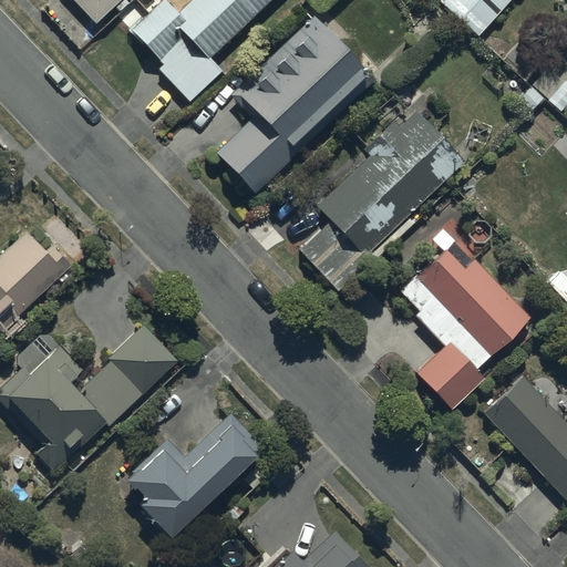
[(73,0),(98,24),(122,0),(73,0)]
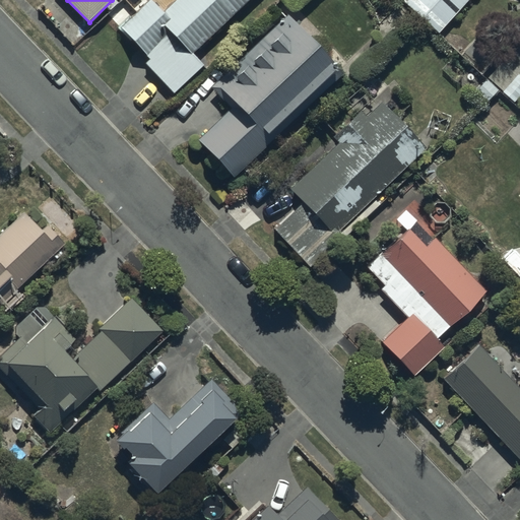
[(193,56),(247,0),(177,0),(165,13),(152,1),(121,33),(146,57),(141,61),(174,93),(202,64),(193,56)]
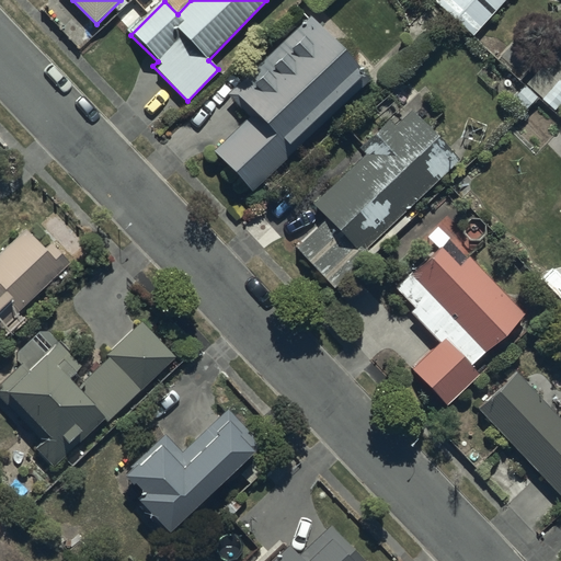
[(502,0),(441,0),(437,4),(473,35),(502,0)]
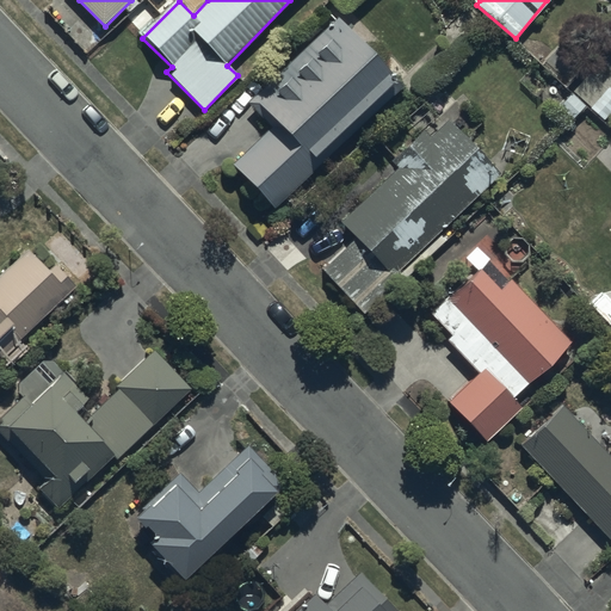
[(276,210),(400,86),(332,22),(248,105),(272,128),(233,167),(276,210)]
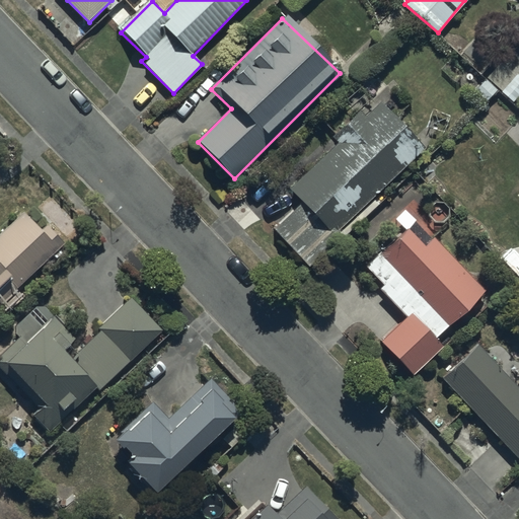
[(487,79),(512,102),(518,93),(518,76),(517,75),(515,77),(501,64),(487,79)]
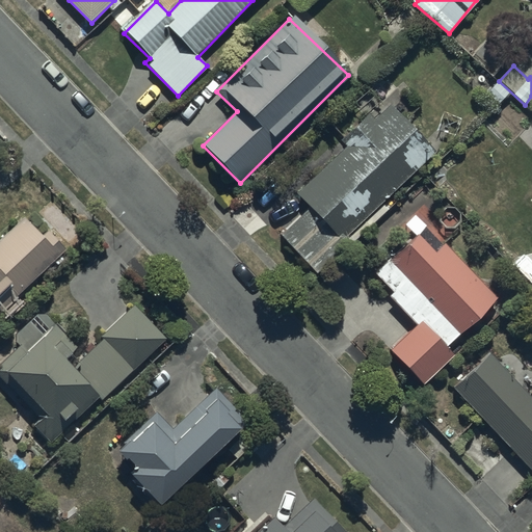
[(396,86),(381,101),(370,88),(357,100),(371,114),(345,138),(349,142),(296,193),(311,209),(282,236),(316,272),(350,241),(352,243),(387,210),(381,204),(435,153),(403,121),(417,108),(396,86)]
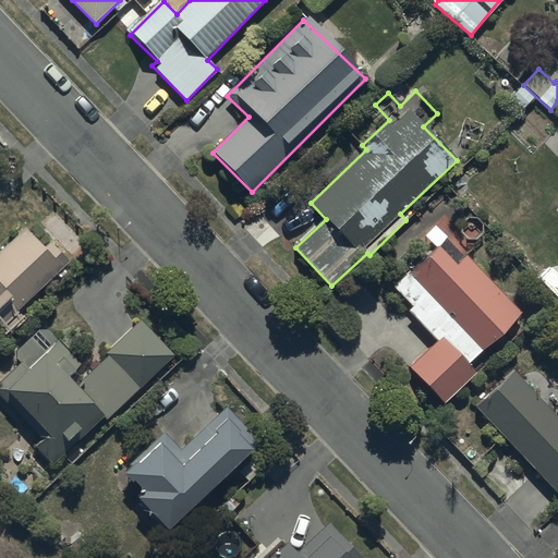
[(0,328),(70,261),(51,242),(44,250),(24,230),(0,254),(0,328)]
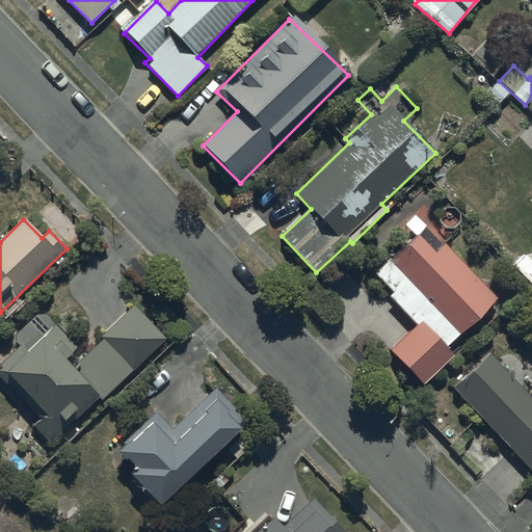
[(497,299),(443,244),(433,253),(416,232),(375,272),(394,291),(390,295),(417,323),(389,349),(422,384),(453,355),(446,348),(497,299)]
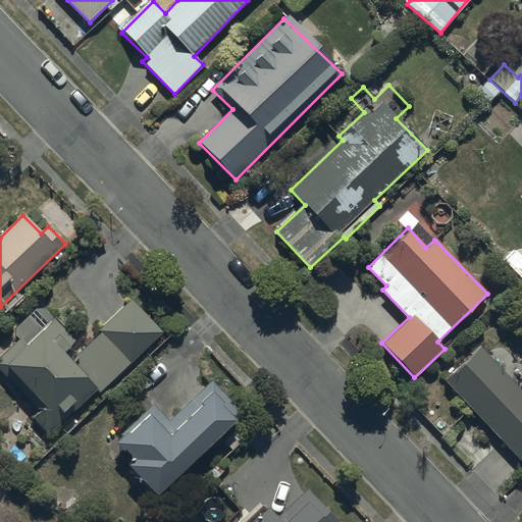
[(91,403),(162,333),(131,303),(76,356),(67,347),(73,341),(41,306),(12,332),(20,342),(0,361),(0,370),(40,411),(35,417),(51,433),(87,399),(91,403)]
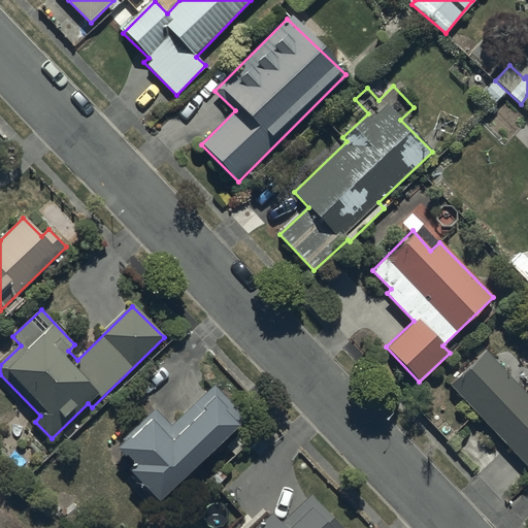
[(527,396),(485,351),(450,384),(527,466),(527,396)]
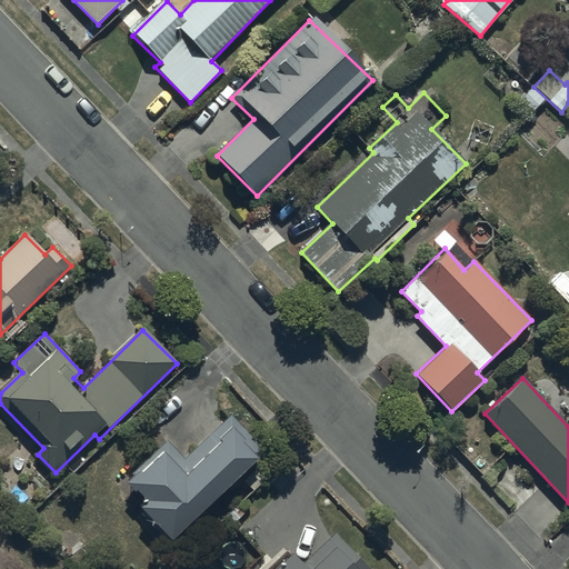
[(231,416),(185,461),(165,441),(123,480),(146,503),(138,510),(170,543),(266,452),(231,416)]
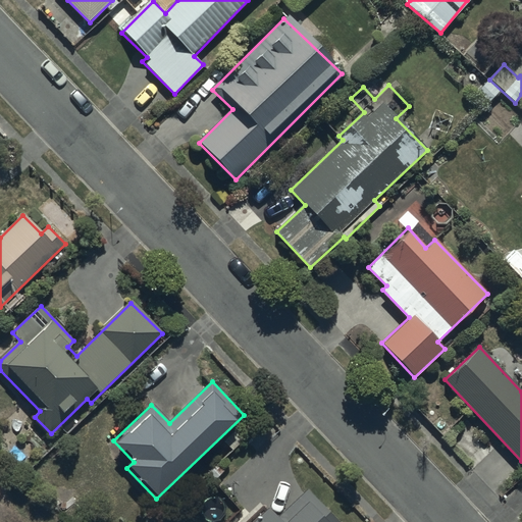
[(336,521),(307,490),(277,518),(268,509),(254,521),(336,521)]
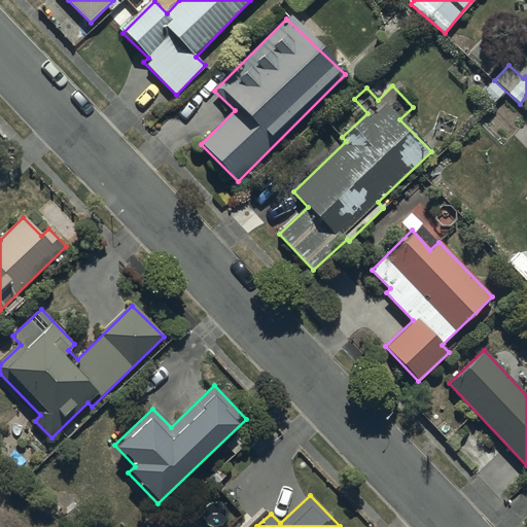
All buildings are outlined.
